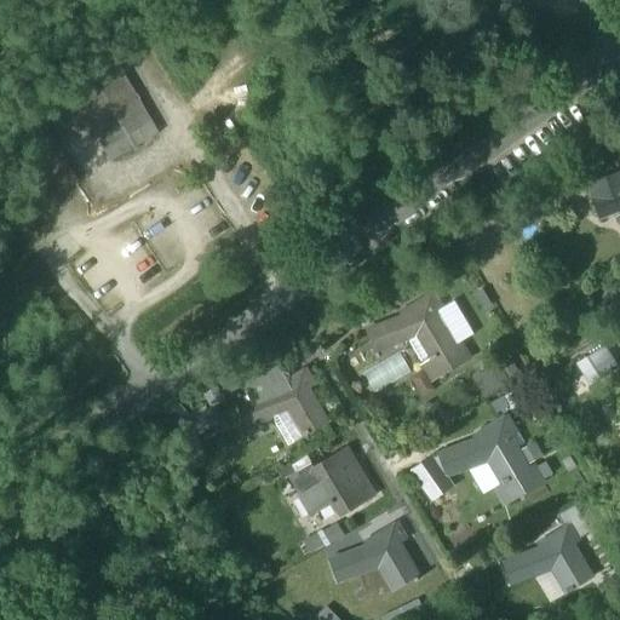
[(115,63),(92,76),(98,89),(122,75),(115,63)]
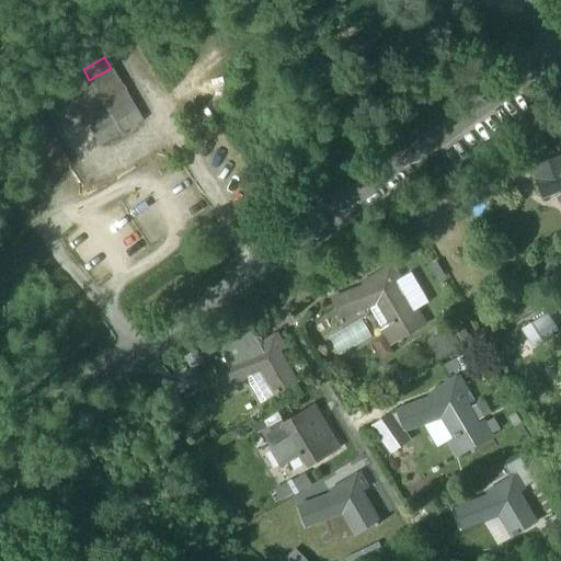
[(111,68),(89,80),(95,91),(117,78),(111,68)]
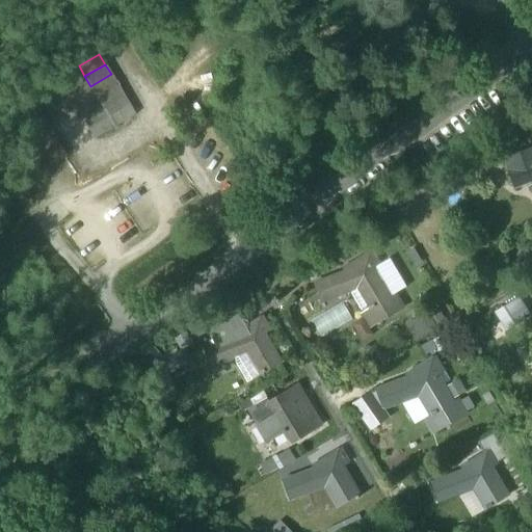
[(64,87),(84,76),(79,65),(58,78),(64,87)]
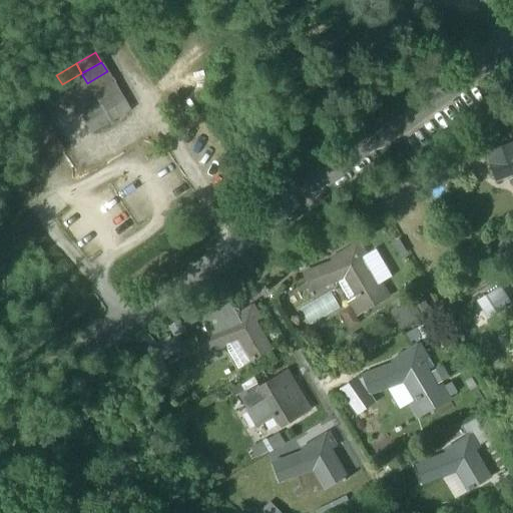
[(107,71),(87,83),(93,93),(112,81),(107,71)]
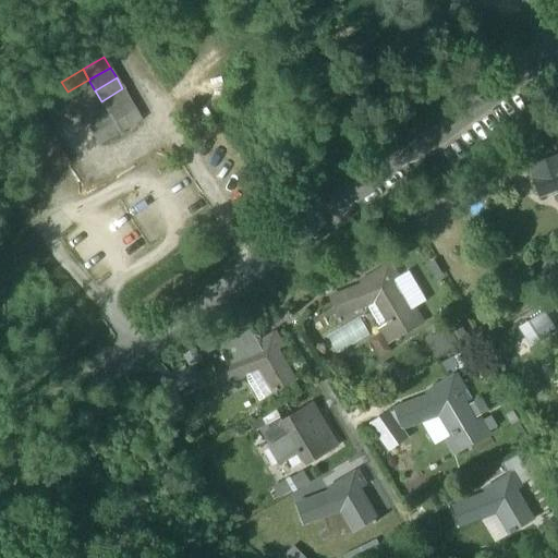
[(74,102),(95,91),(88,80),(68,92),(74,102)]
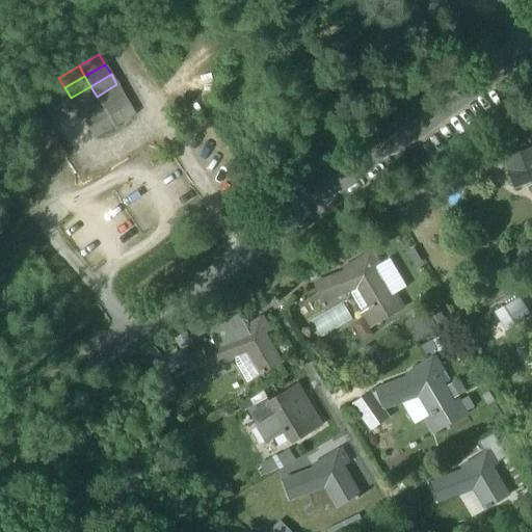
[(116,84),(97,97),(103,106),(123,95),(116,84)]
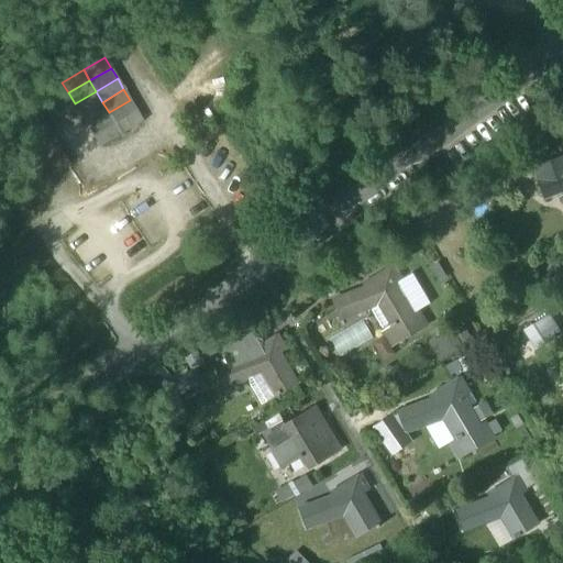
[(81,114),(102,102),(96,91),(75,103),(81,114)]
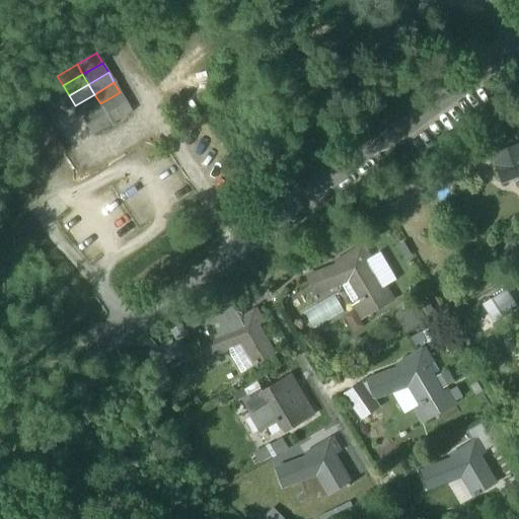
[(120,92),(100,103),(106,114),(126,102),(120,92)]
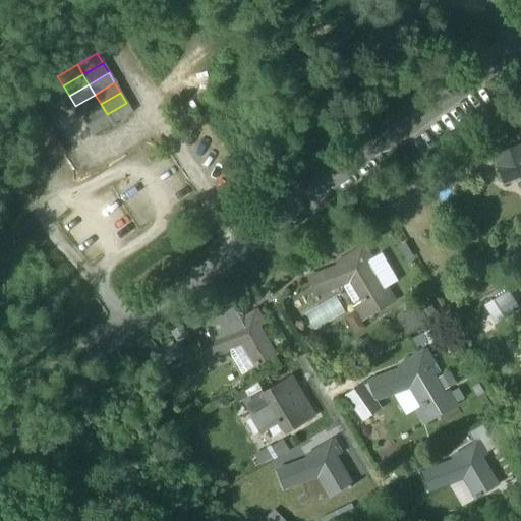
[(81,116),(101,104),(95,95),(75,106),(81,116)]
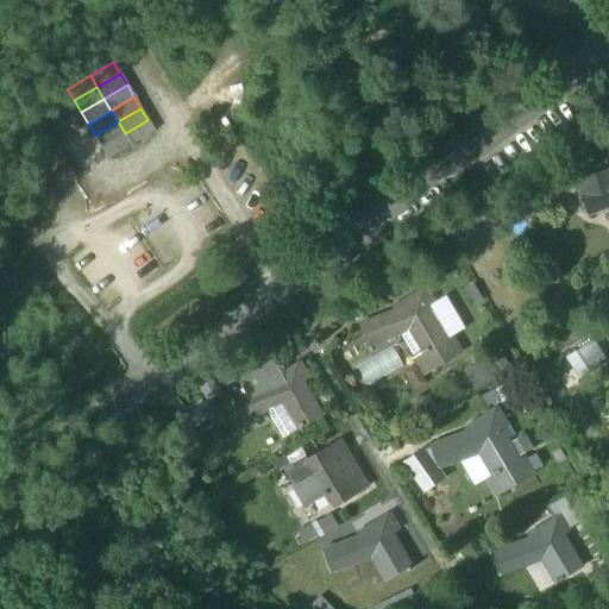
[(148,120),(125,133),(132,145),(155,132),(148,120)]
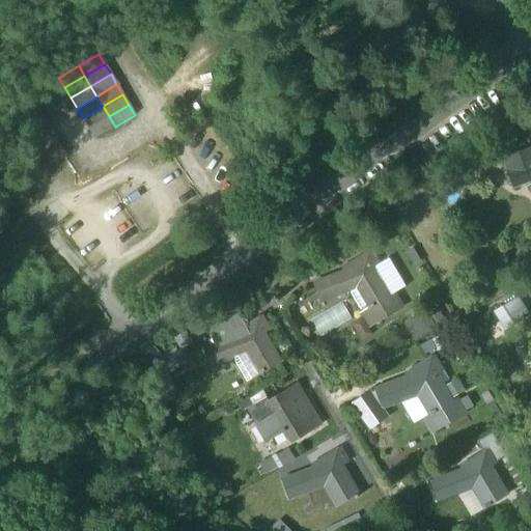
[(88,129),(109,116),(103,106),(83,118),(88,129)]
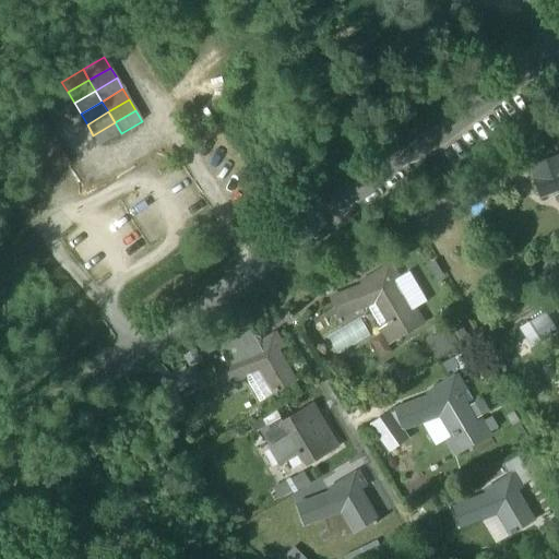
[(24,133),(31,143),(51,131),(46,120),(24,133)]
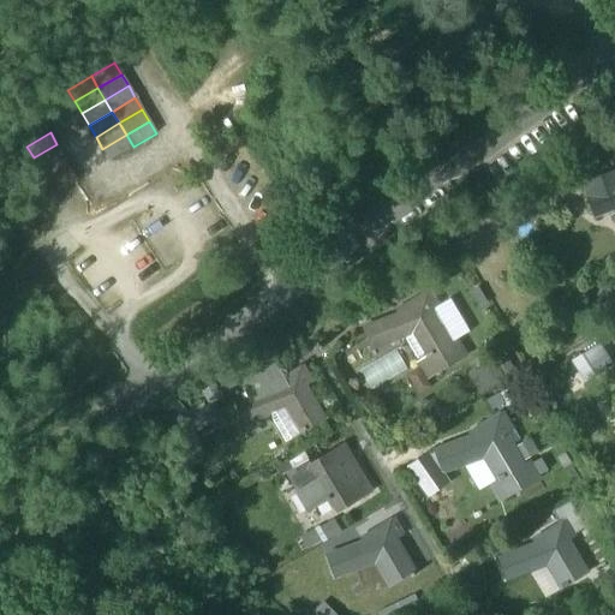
[(109,160),(133,147),(126,135),(102,149),(109,160)]
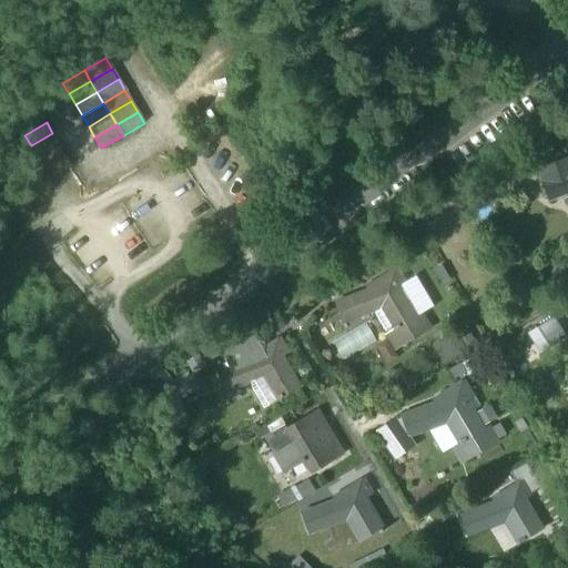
[(31,145),(38,156),(59,144),(52,133),(31,145)]
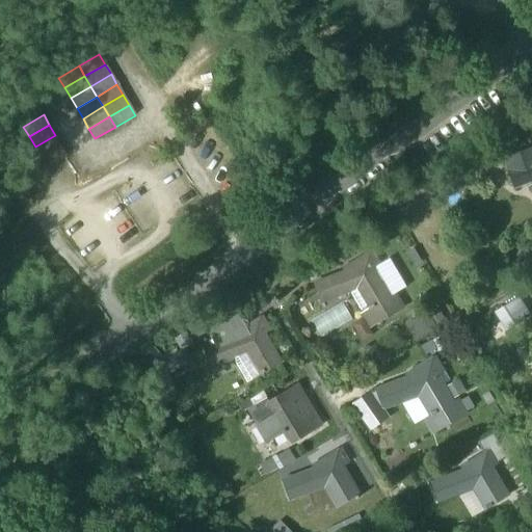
[(35,147),(42,157),(61,145),(55,135),(35,147)]
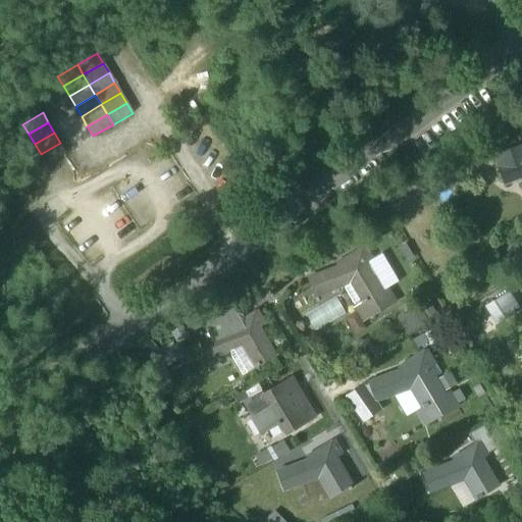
[(66,152),(60,143),(41,154),(46,164),(66,152)]
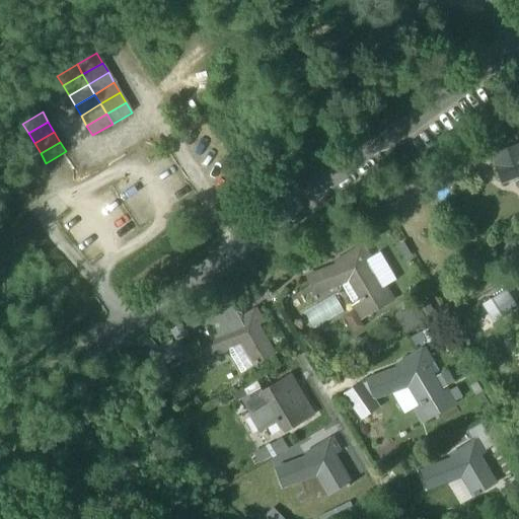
[(518,174),(518,143),(492,154),(496,165),(495,165),(501,181),(518,174)]
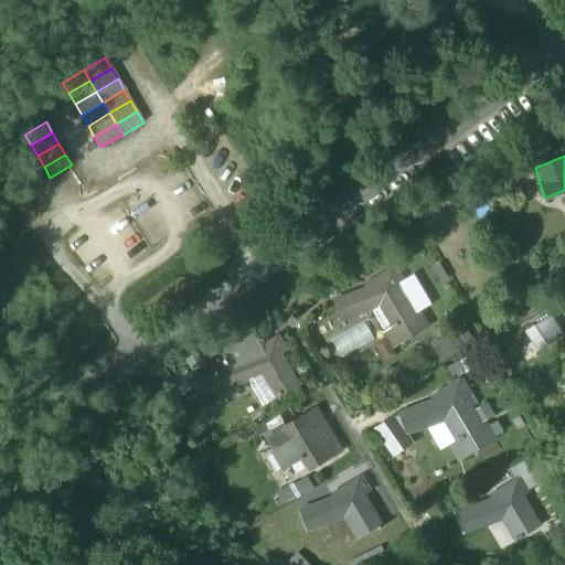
[(383,332),(393,348),(426,328),(417,312),(413,315),(395,284),(402,280),(395,268),(371,283),(373,286),(368,289),(332,302),(339,320),(370,308),(377,305),(391,328),(383,332)]
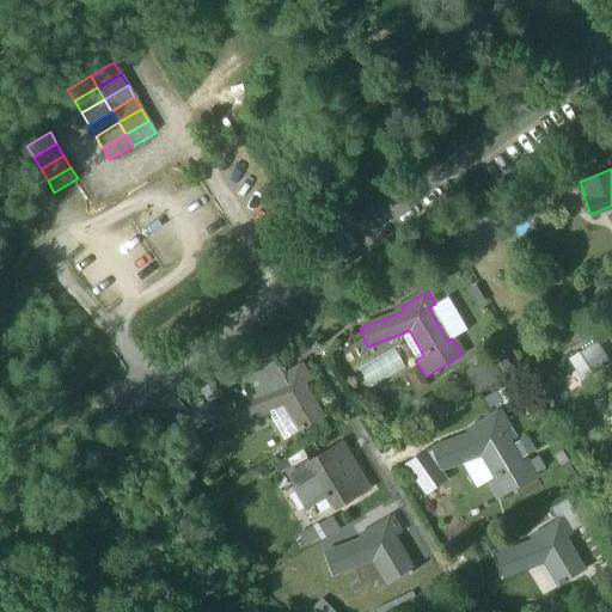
[(447,341),(452,338),(466,330),(448,297),(435,304),(428,307),(447,341)]
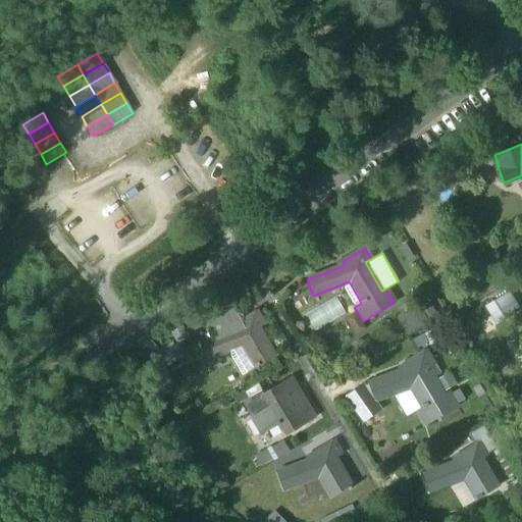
[(342,284),(354,307),(361,303),(349,281),(342,284)]
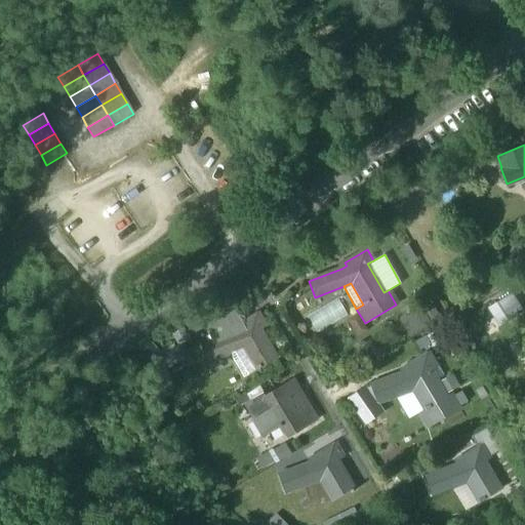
[(497,321),(521,305),(511,290),(487,307),(497,321)]
